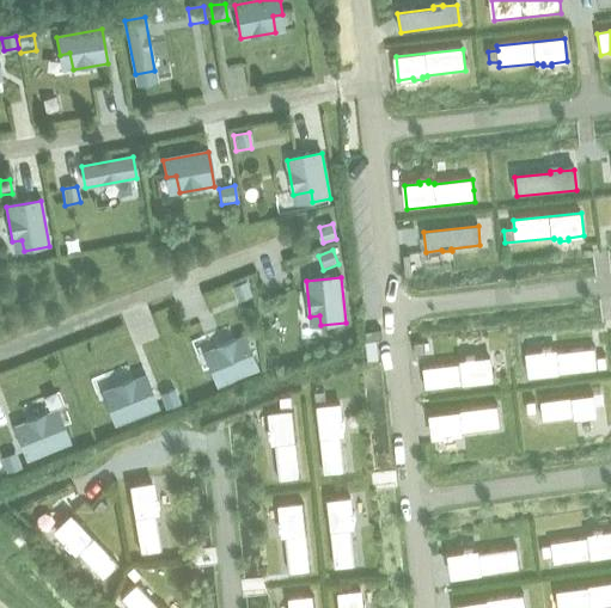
[(246,283),(233,289),(239,304),(252,298),(246,283)]
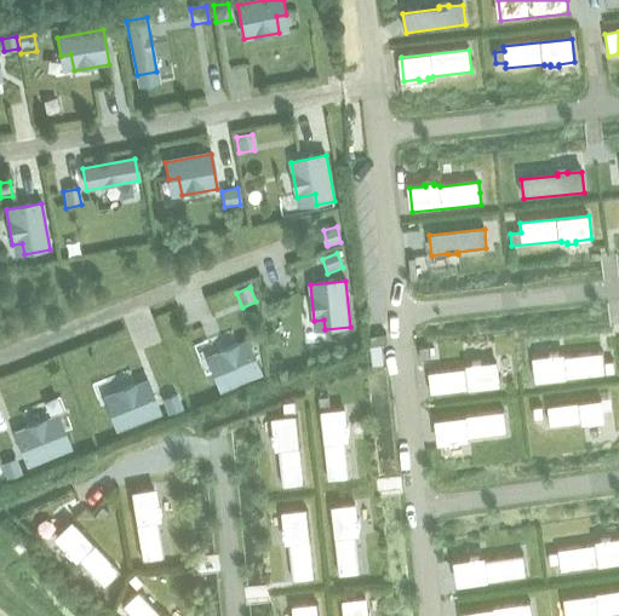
[(223,370),(213,374),(219,391),(263,374),(250,341),(217,355),(223,370)]
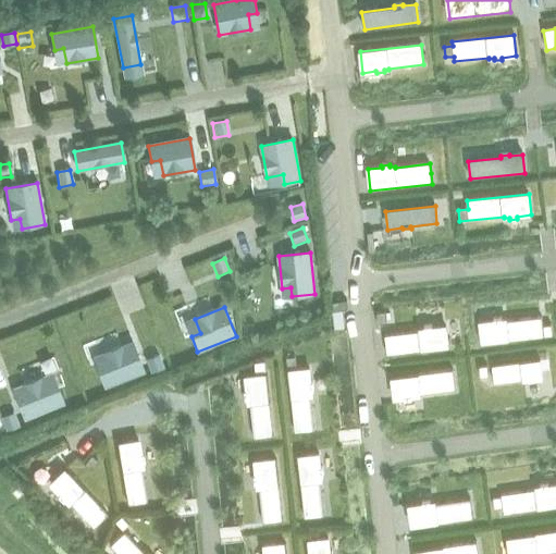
[(386,314),(378,315),(378,325),(386,324),(386,314)]
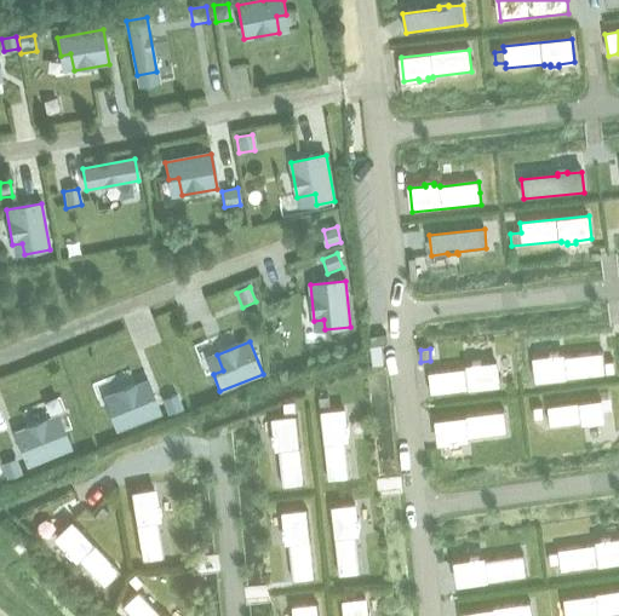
[(550,360),(536,361),(538,384),(615,375),(614,363),(605,364),(603,355),(565,358),(565,357),(560,358),(559,356),(550,356),(550,360)]
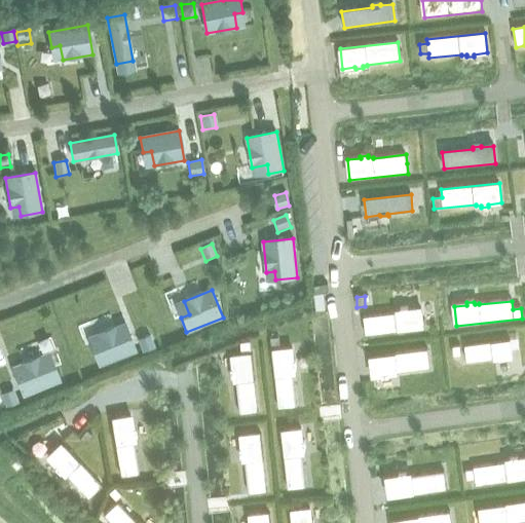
[(396,313),(364,318),(366,336),(424,330),(422,309),(408,311),(408,309),(401,310),(401,312),(396,312),(396,313)]
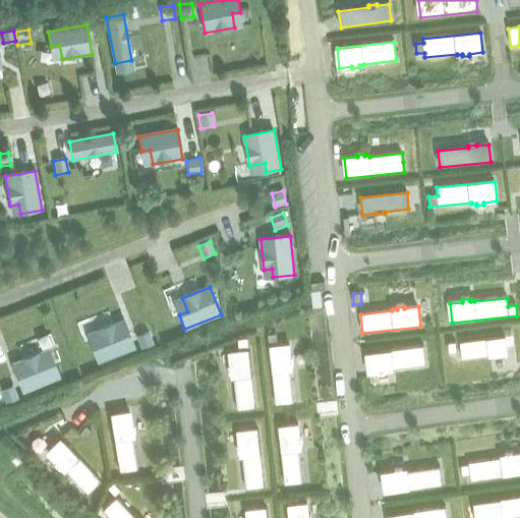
[(123,321),(96,332),(99,339),(90,342),(98,362),(134,348),(123,321)]
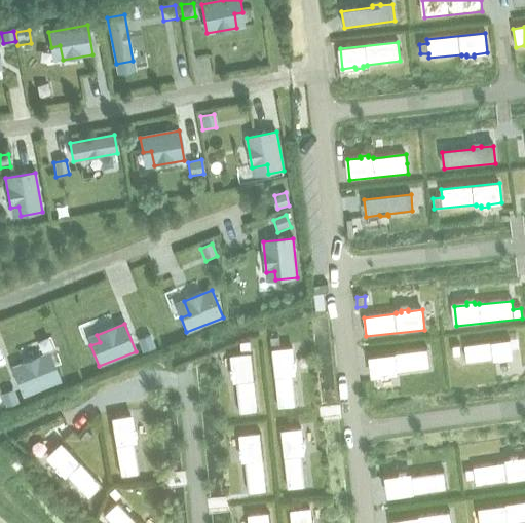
[(150,336),(138,340),(142,353),(154,348),(150,336)]
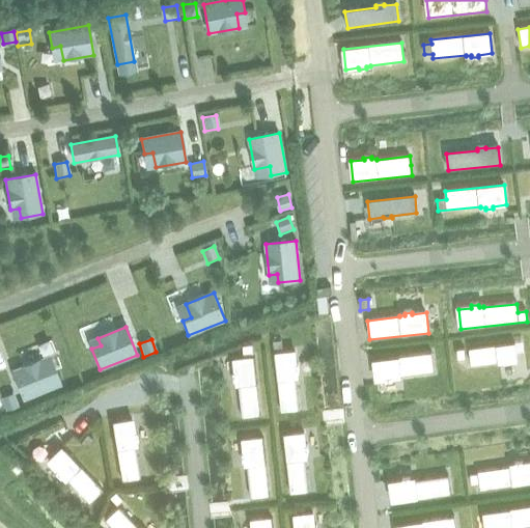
[(281,340),(273,341),(274,352),(282,351),(281,340)]
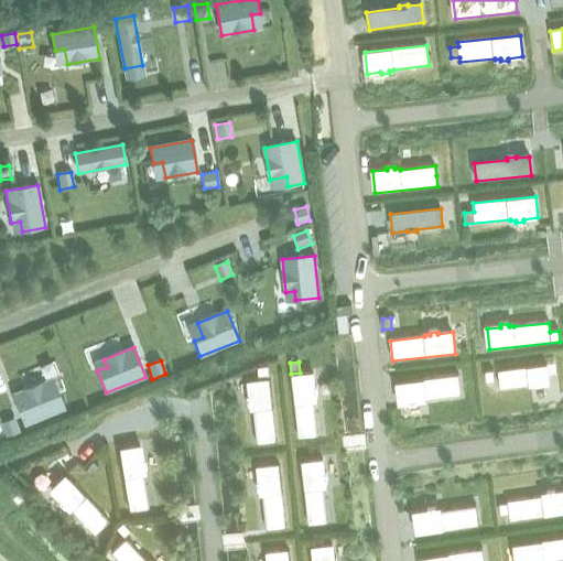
[(548,366),(498,371),(500,389),(529,386),(529,388),(534,387),(550,385),(548,366)]
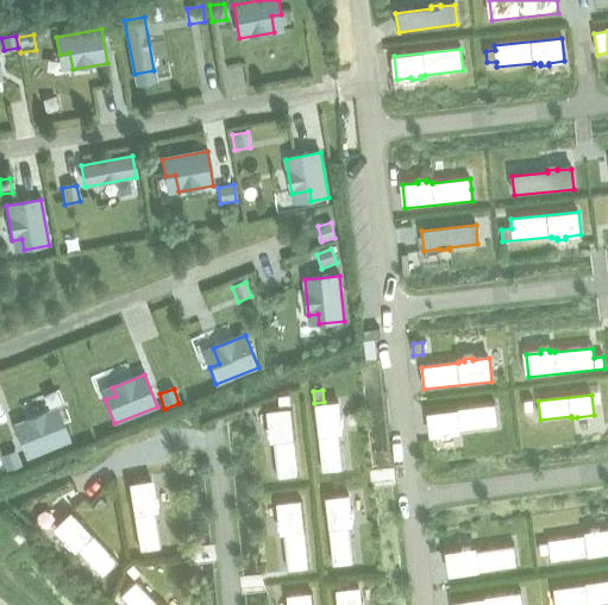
[(290,396),(280,396),(280,408),(290,408),(290,396)]
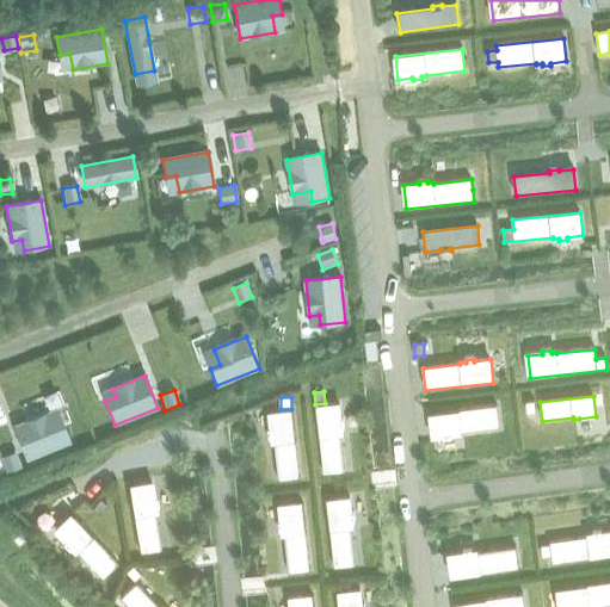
[(339,406),(316,408),(324,475),(336,474),(345,474),(342,434),(343,434),(342,429),(344,428),(343,420),(340,420),(339,406)]
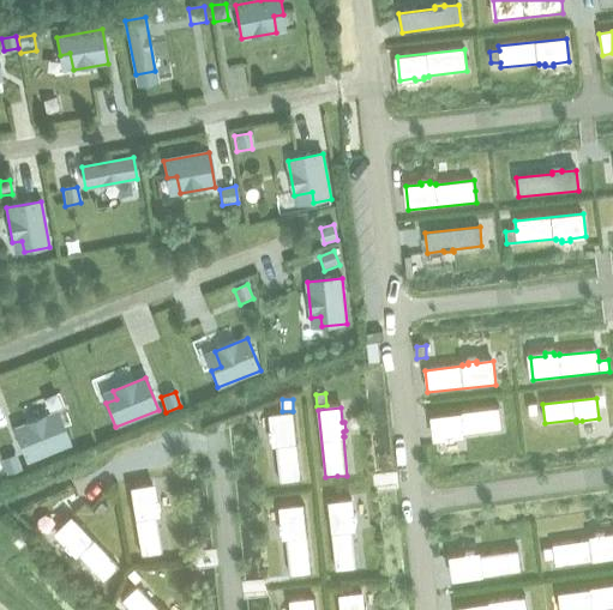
[(499,409),(432,417),(434,440),(448,439),(448,441),(456,440),(456,438),(463,436),(463,435),(502,430),(499,409)]
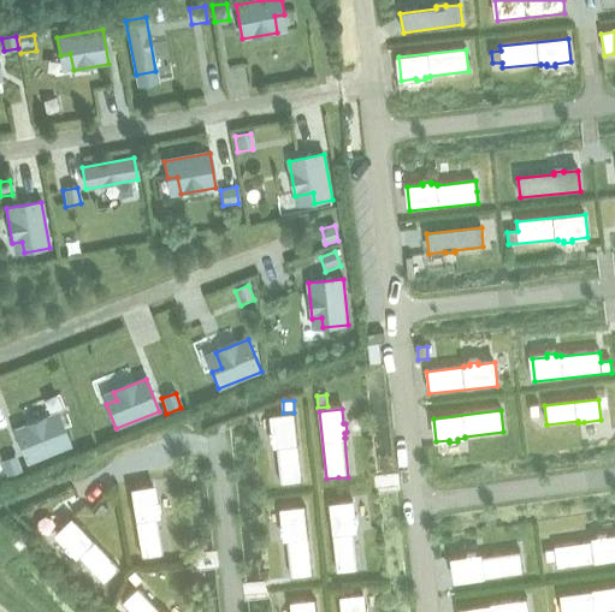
[(273,433),(271,433),(272,441),(275,441),(275,447),(276,447),(281,486),(302,483),(295,415),(272,417),(273,433)]
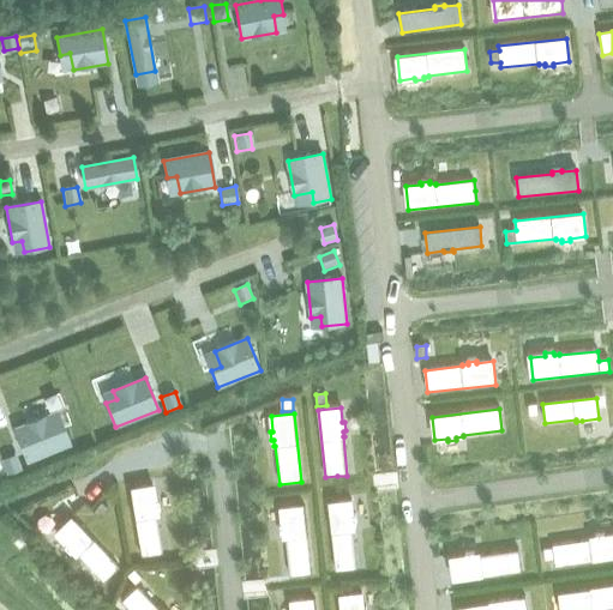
[(14,429),(26,461),(70,445),(62,428),(53,433),(47,416),(14,429)]
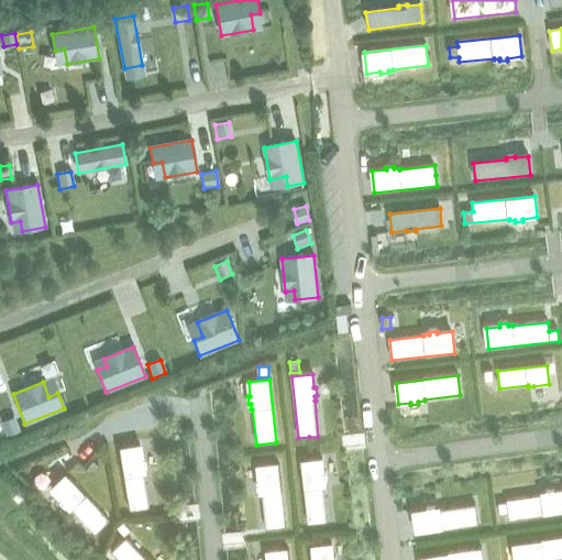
[(15,418),(3,424),(9,437),(21,432),(15,418)]
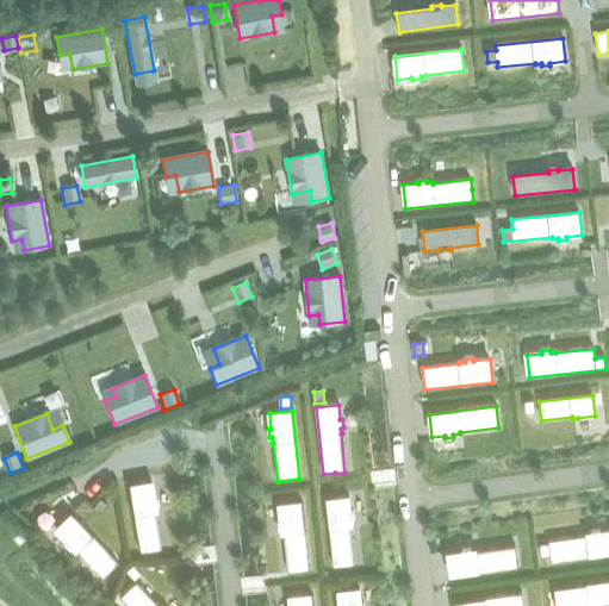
[(151,483),(129,487),(140,554),(151,553),(161,551),(155,513),(156,512),(155,507),(157,506),(156,498),(154,499),(151,483)]
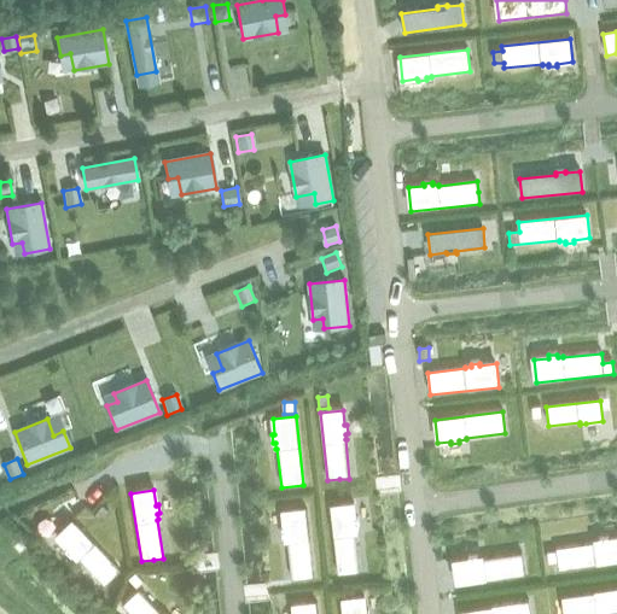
[(354,504),(331,507),(338,576),(350,574),(360,573),(355,534),(358,534),(356,528),(359,528),(358,520),(355,520),(354,504)]
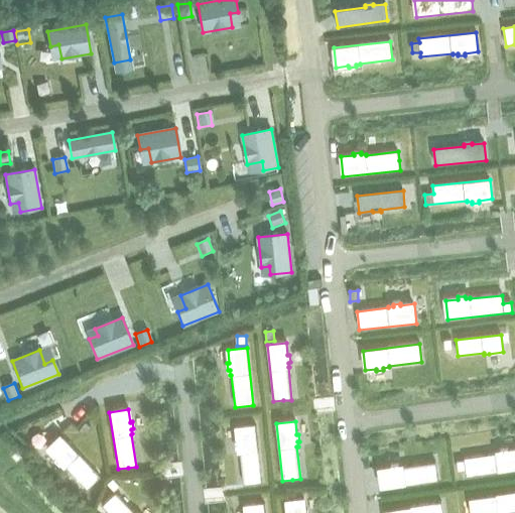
[(84,424),(78,432),(84,436),(90,429),(84,424)]
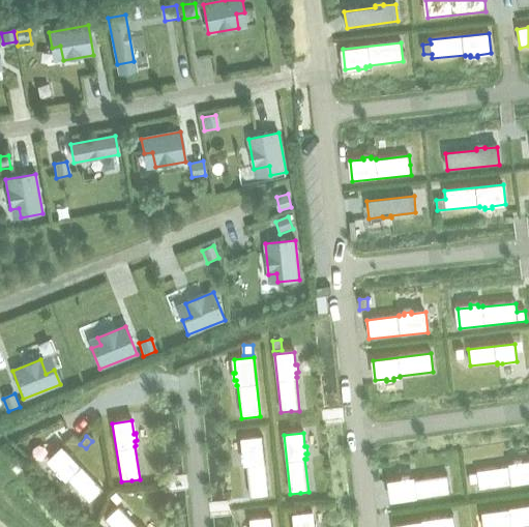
[(244,454),(242,454),(242,461),(244,461),(245,465),(246,465),(250,498),(268,497),(263,438),(242,440),(244,454)]
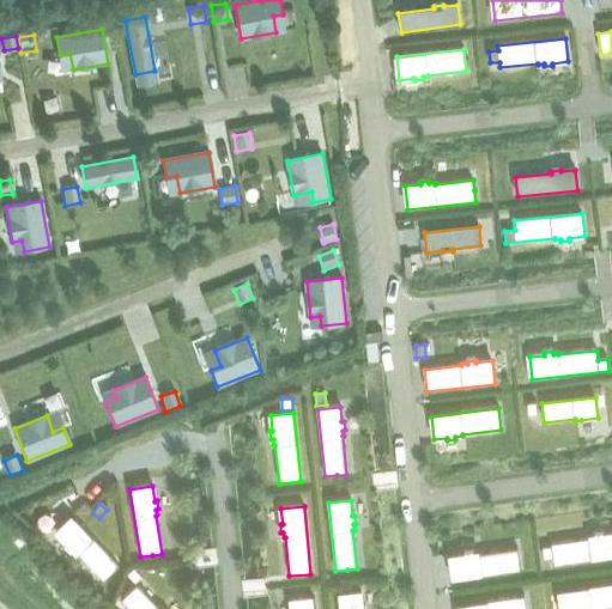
[(71,518),(54,535),(65,546),(62,547),(68,553),(71,552),(74,555),(76,554),(102,582),(117,567),(71,518)]
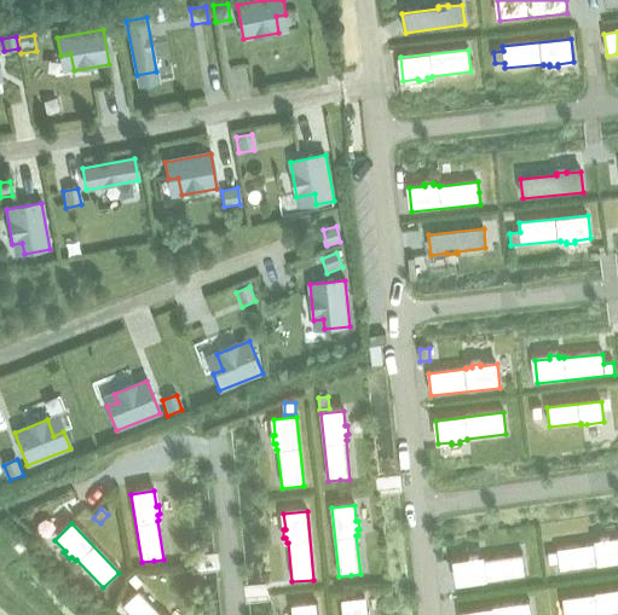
[(558,552),(548,553),(550,566),(560,564),(560,572),(617,562),(617,539),(610,540),(610,538),(601,539),(601,543),(595,543),(596,544),(558,550),(558,552)]
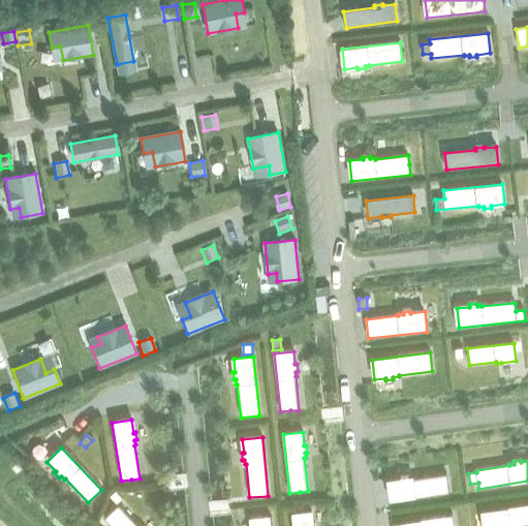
[(401,481),(389,483),(391,502),(449,494),(446,475),(413,480),(413,478),(408,480),(408,477),(401,478),(401,481)]
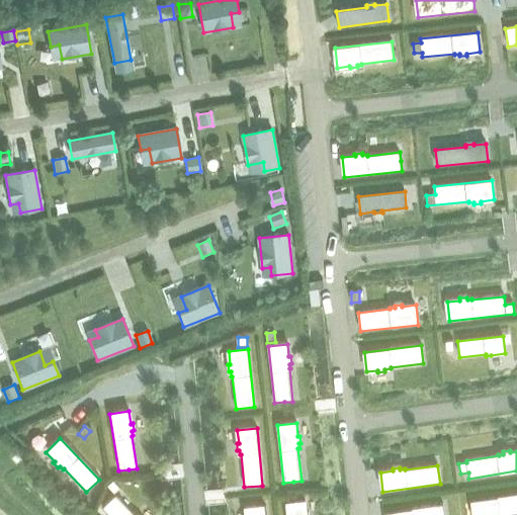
[(112,482),(107,487),(113,494),(119,490),(112,482)]
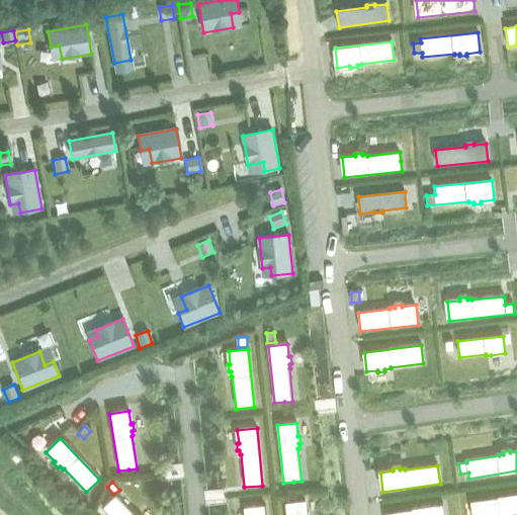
[(516,495),(472,501),(474,514),(510,514),(516,513),(516,495)]
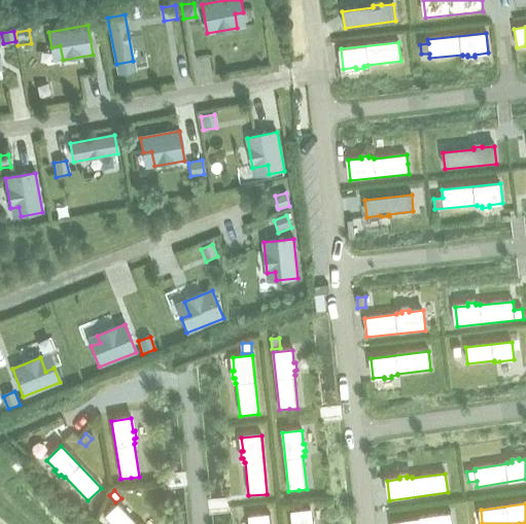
[(117,505),(104,518),(109,523),(134,523),(117,505)]
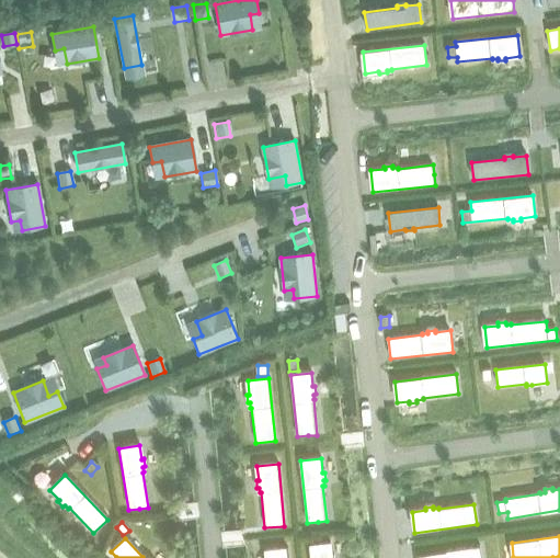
[(331,544),(309,546),(310,557),(334,557),(332,557),(331,544)]
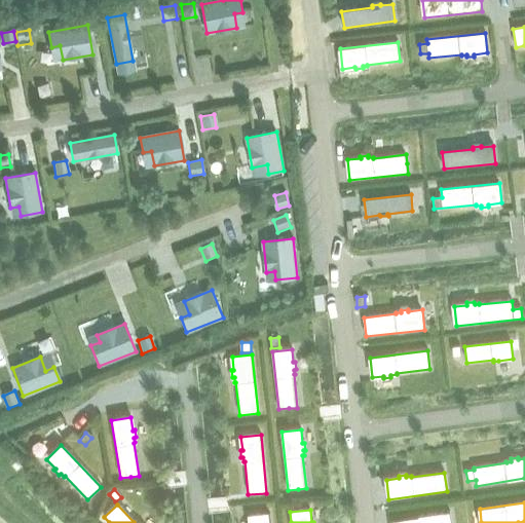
[(451,522),(450,513),(392,521),(392,522),(451,522)]
